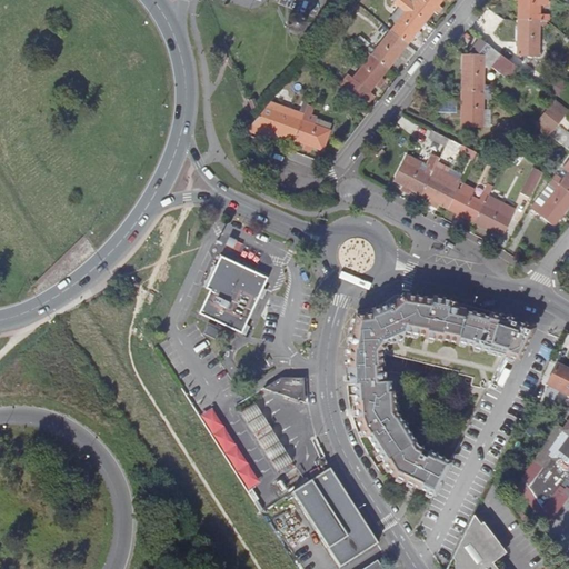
[(426,21),(398,0),(396,0),(395,3),(400,8),(390,21),(396,25),(390,32),(408,45),(413,37),(417,39),(421,33),(418,30),(426,21)]
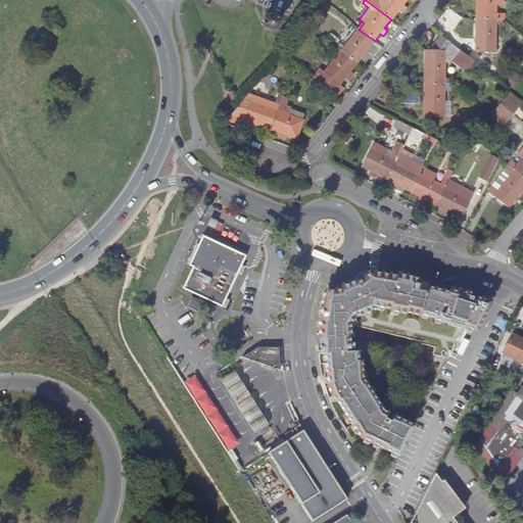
[(379,4),(374,0),(366,0),(391,19),(398,11),(401,13),(406,7),(402,5),(407,0),(411,0),(413,1),(413,0),(381,0),(382,0),(379,4)]
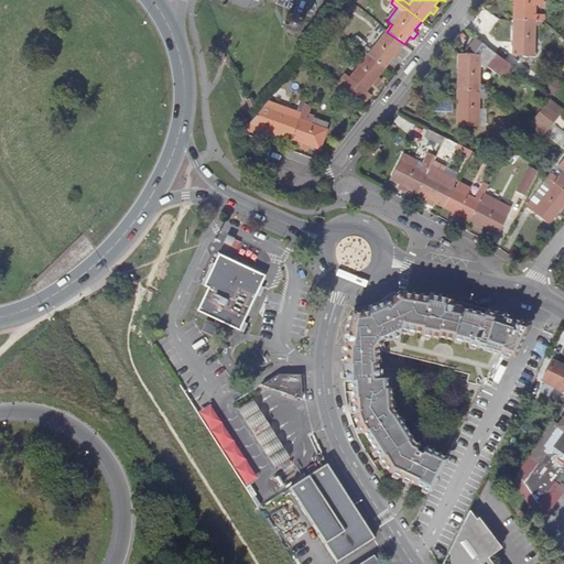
[(534,21),(541,21),(542,21),(542,14),(535,14),(534,6),(542,6),(542,0),(510,0),(510,1),(513,1),(513,21),(534,21)]
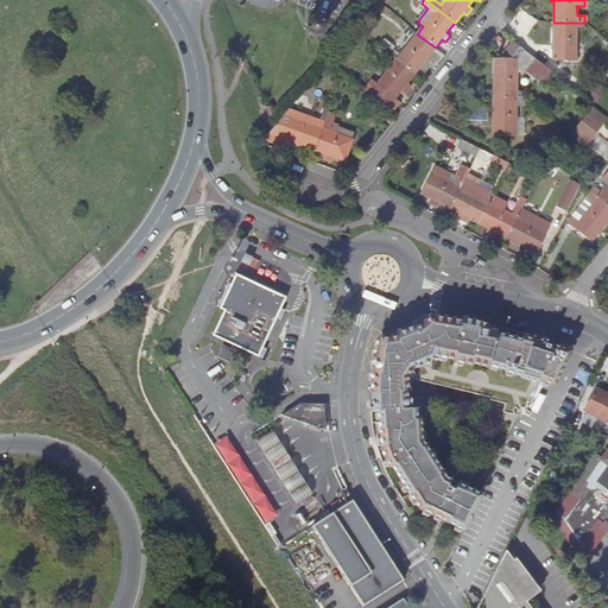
[(312,17),(310,18),(308,20),(306,23),(305,25),(305,29),(306,31),(308,33),(310,36),(314,37),(316,37),(318,36),(322,35),(323,32),(324,30),(325,26),(324,24),(323,21),(322,19),(318,18),(316,17),(312,17)]
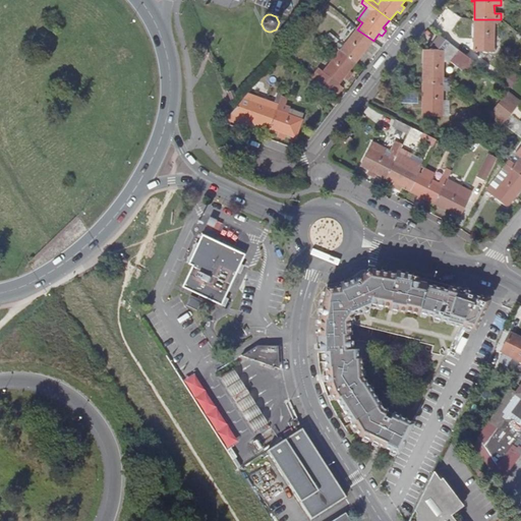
[(494,52),(494,23),(494,19),(474,19),(474,52),(494,52)]
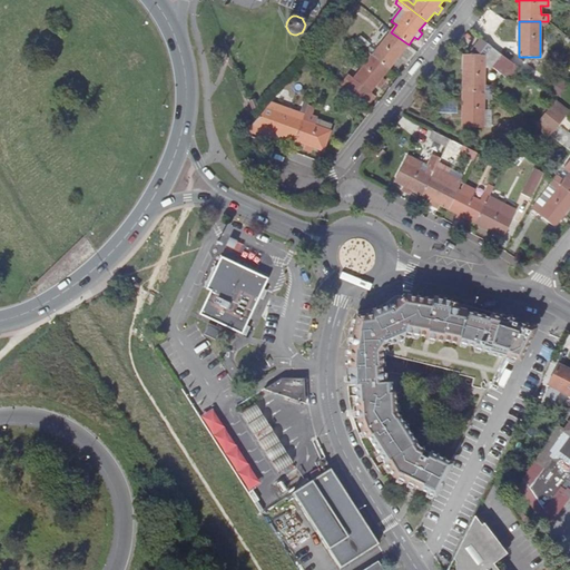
[(409,45),(391,32),(375,52),(372,56),(389,69),(409,45)]
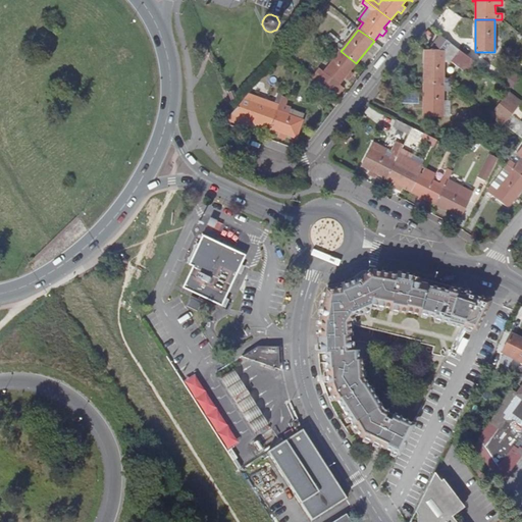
[(326,40),(334,46),(337,42),(329,35),(326,40)]
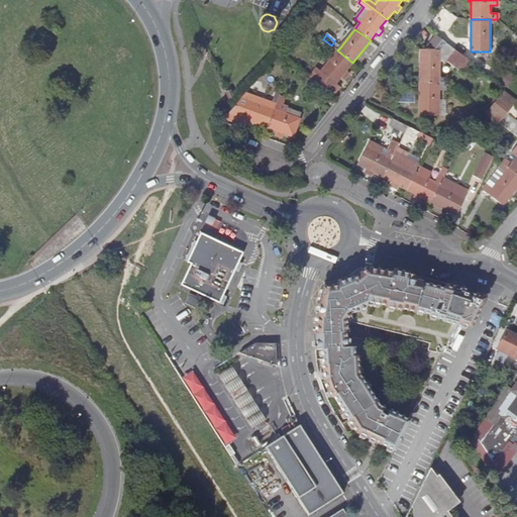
[(466,68),(471,63),(436,35),(420,50),(419,83),(439,83),(439,78),(439,62),(446,62),(461,73),(466,68)]
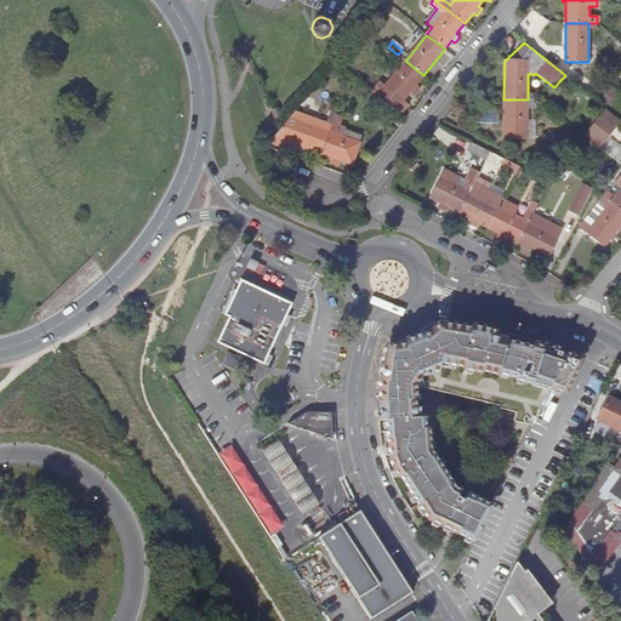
[(402,64),(386,86),(404,101),(411,91),(415,95),(420,89),(416,85),(423,75),(405,61),(402,64)]
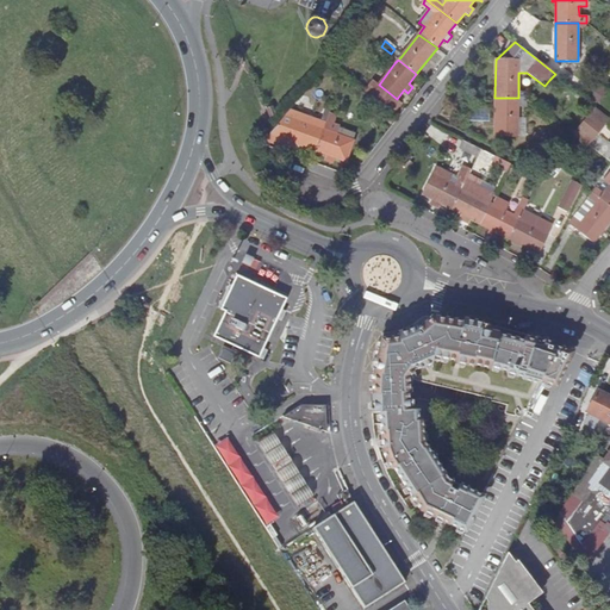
[(561,79),(555,74),(549,80),(556,85),(561,79)]
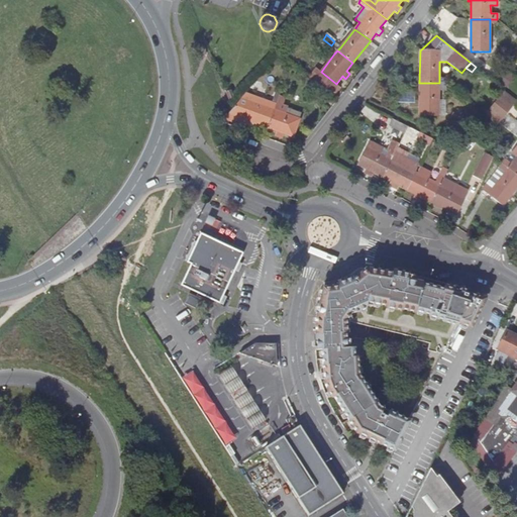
[(505,90),(515,77),(503,68),(493,80),(505,90)]
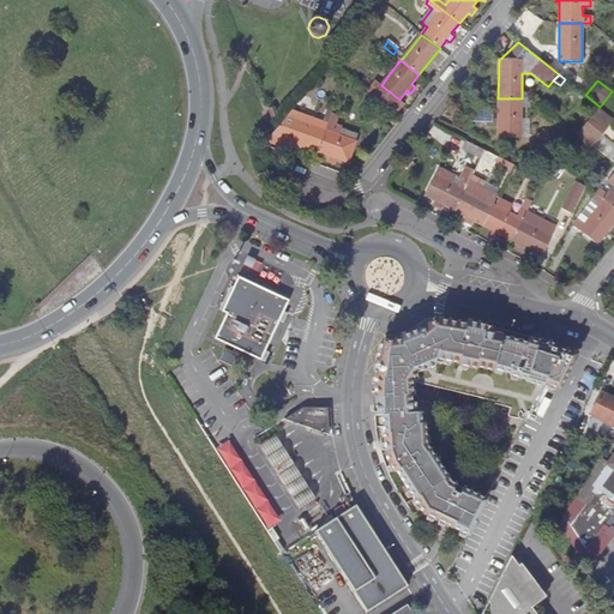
[(403,103),(399,100),(381,85),(375,82),(366,94),(393,115),(403,103)]
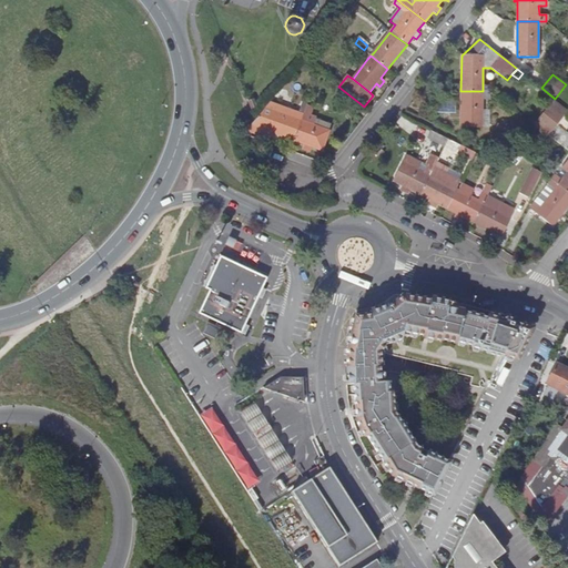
[(483,91),(460,91),(460,109),(456,109),(456,101),(435,101),(435,113),(453,113),(453,118),(460,118),(460,127),(482,128),(483,98),(483,91)]
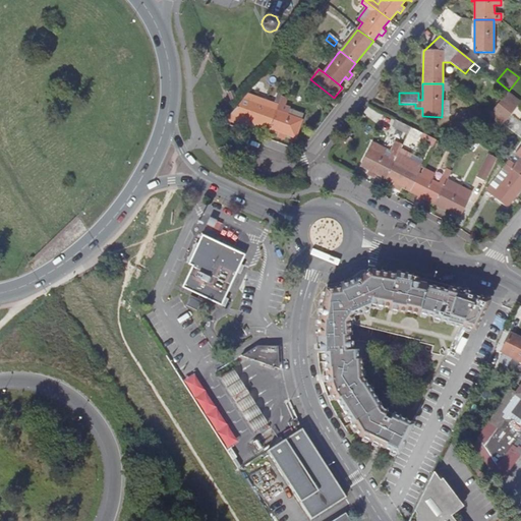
[(235,110),(226,120),(245,126),(247,121),(269,129),(276,110),(278,105),(275,104),(247,94),(235,110)]
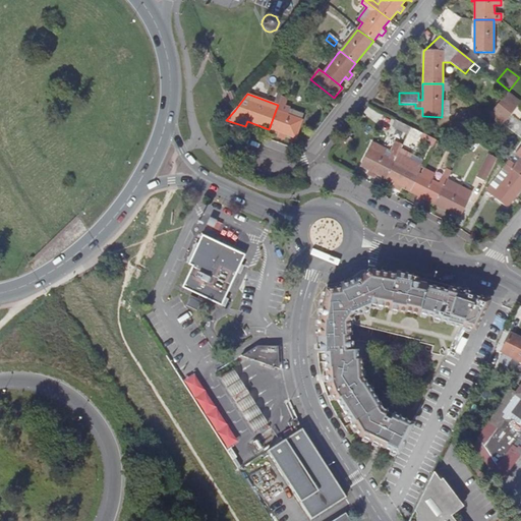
[(498,104),(511,114),(516,107),(503,97),(498,104)]
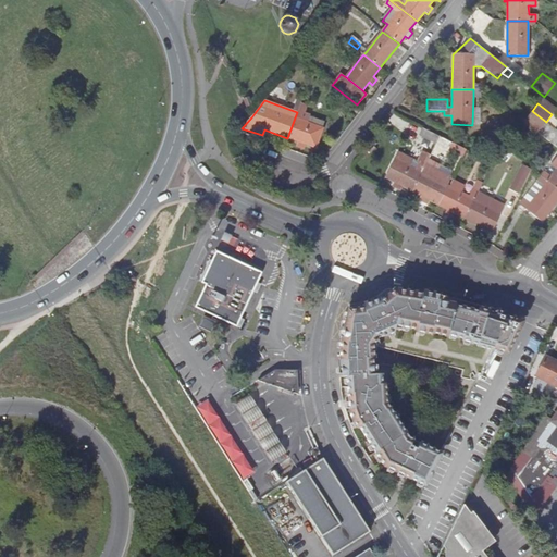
[(322,127),(307,122),(299,120),(301,113),(302,114),(306,107),(300,104),(299,107),(297,112),(295,118),(287,138),(301,143),(299,147),(304,149),(306,145),(316,148),(323,128),(322,127)]
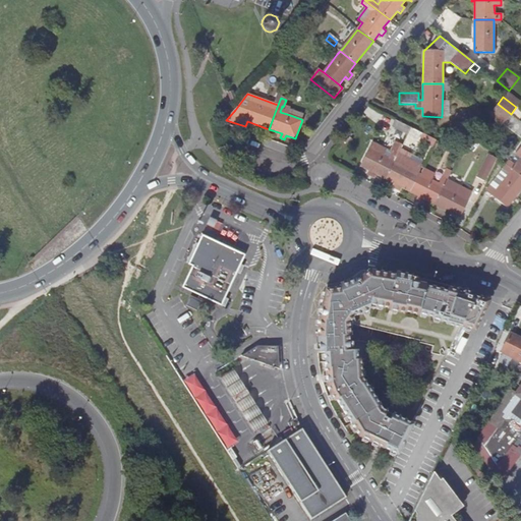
[(505,121),(511,114),(498,104),(493,111),(505,121)]
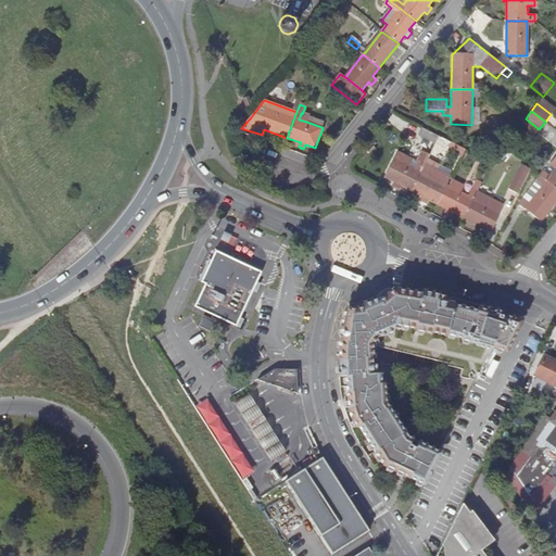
[(308,116),(306,122),(321,127),(324,122),(308,116)]
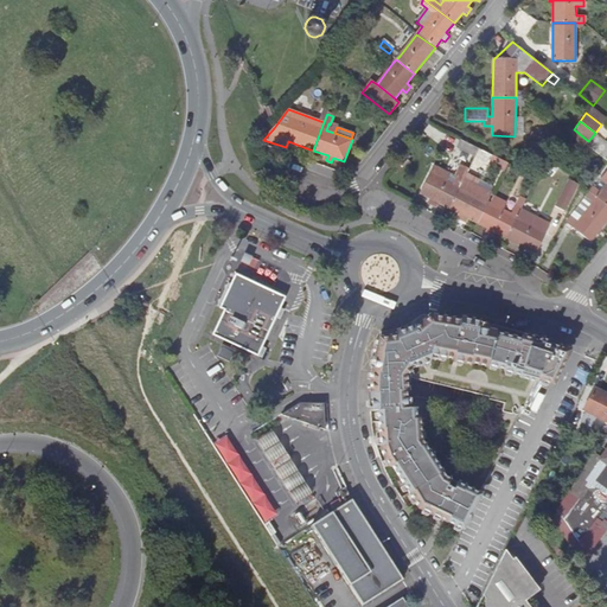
[(474,157),(479,147),(461,139),(458,147),(474,157)]
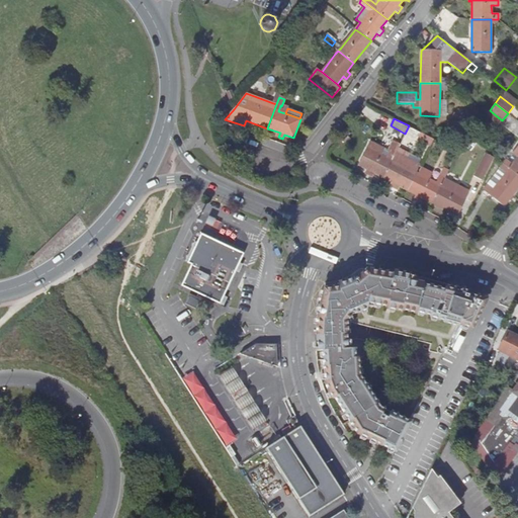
[(424,140),(432,144),(434,139),(426,135),(424,140)]
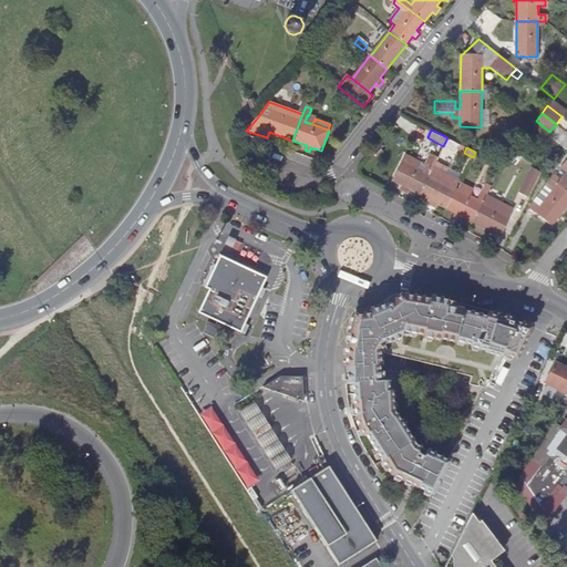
[(426,166),(405,155),(392,181),(420,195),(433,168),(437,158),(433,156),(432,155),(426,166)]
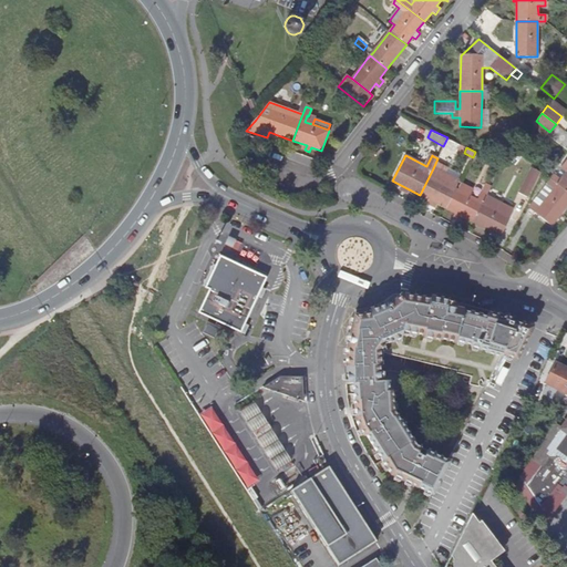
[(566,171),(560,179),(557,184),(566,192),(566,160),(564,164),(566,166),(566,171)]
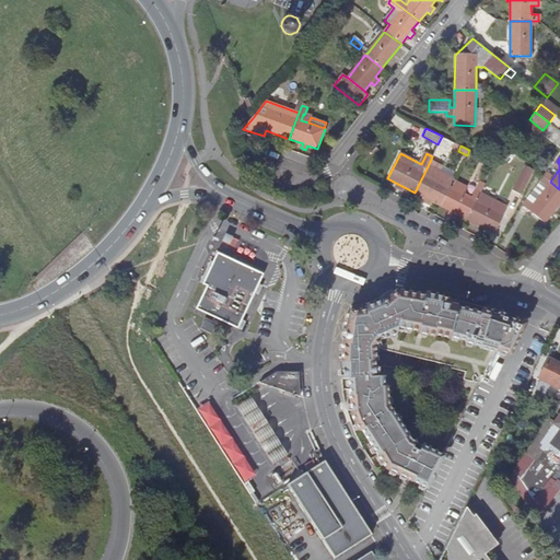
[(559,164),(557,162),(548,173),(553,177),(559,168),(559,164)]
